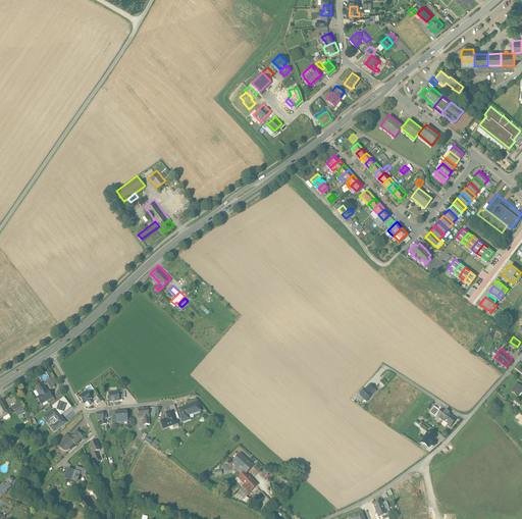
[(50,376),(43,380),(45,383),(48,381),(51,386),(55,384),(54,382),(50,376)]
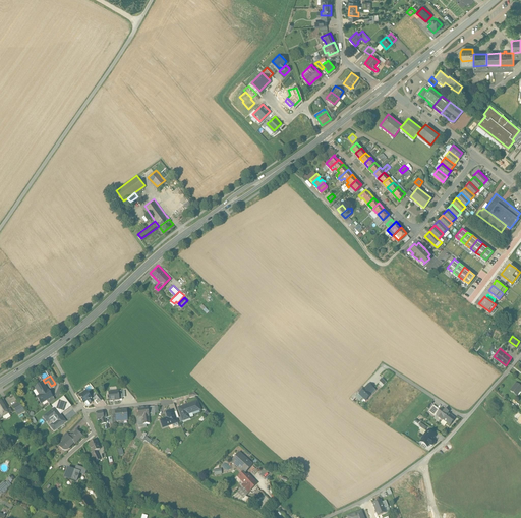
[(43,380),(36,385),(40,393),(48,388),(45,383),(43,380)]
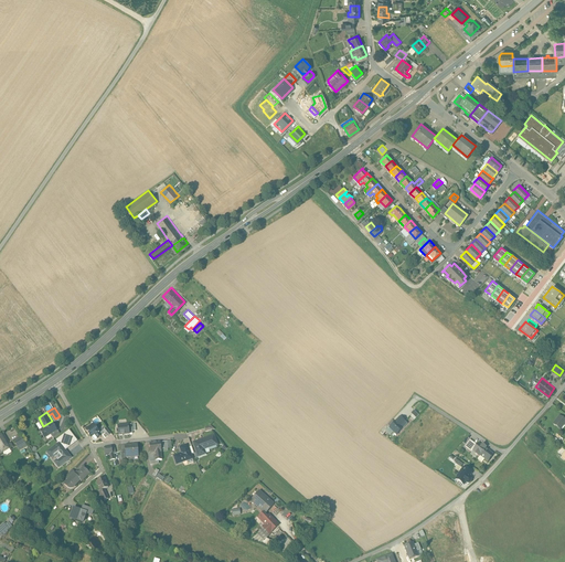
[(564,419),(564,416),(560,413),(554,421),(561,425),(564,419)]
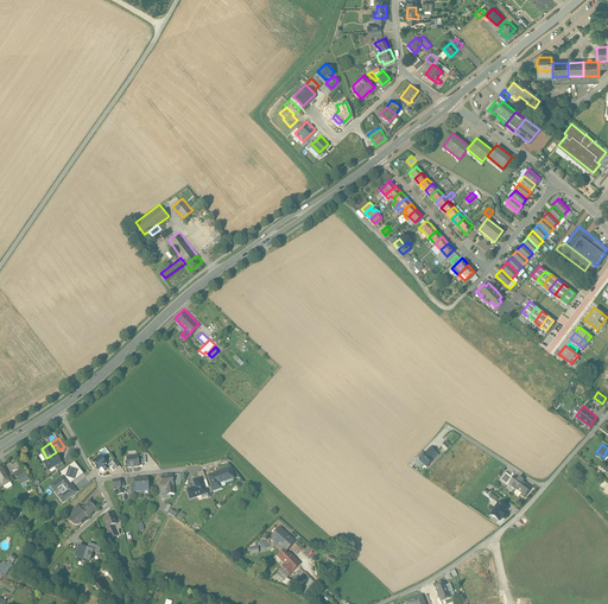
[(431,445),(425,450),(419,457),(426,464),(434,457),(438,452),(431,445)]
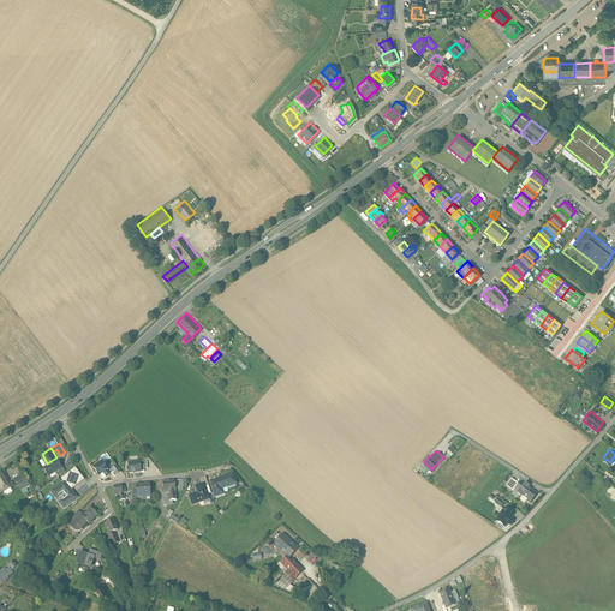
[(47,463),(43,465),(48,473),(55,468),(61,465),(57,457),(47,463)]
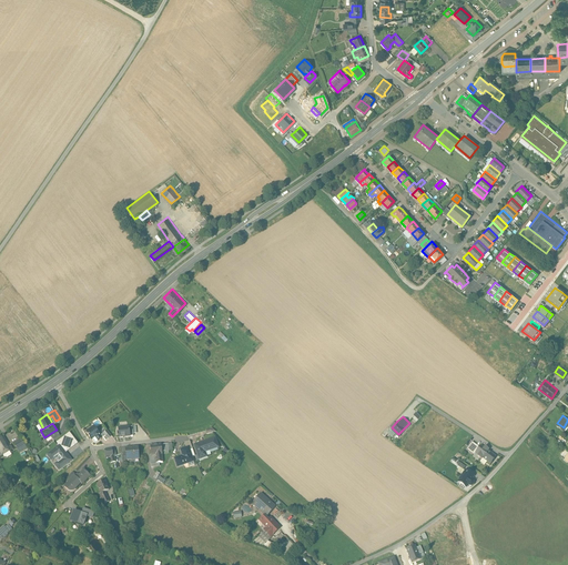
[(93,423),(85,430),(91,437),(95,434),(98,439),(102,435),(99,431),(93,423)]
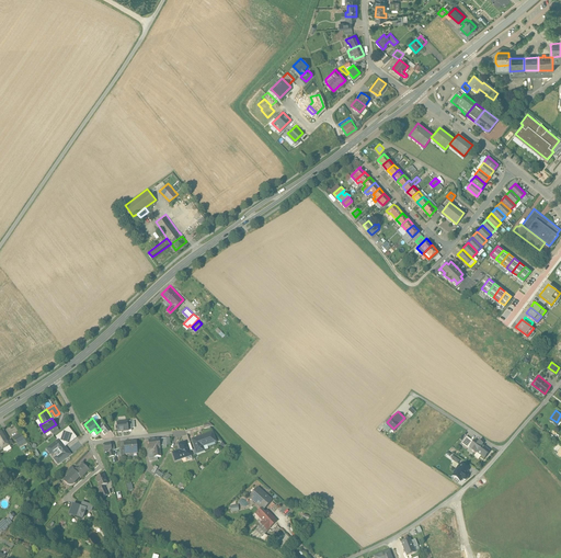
[(127,419),(117,420),(117,430),(132,428),(132,425),(130,419),(127,419)]
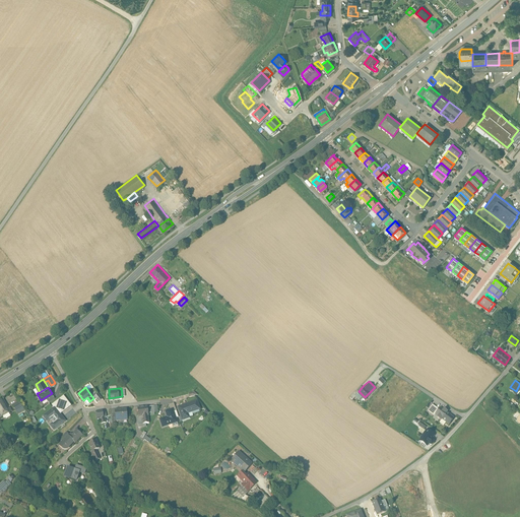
[(63,394),(52,402),(54,405),(59,411),(60,411),(67,405),(65,402),(68,400),(63,394)]
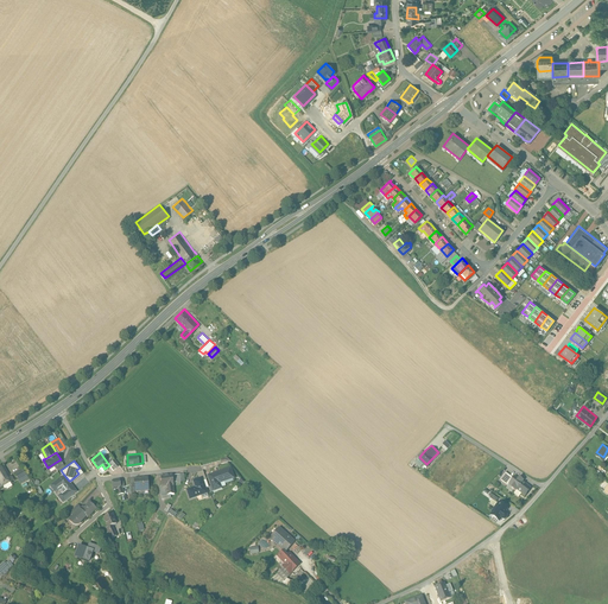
[(2,462),(0,463),(0,483),(0,484),(2,483),(14,477),(12,472),(10,474),(2,462)]
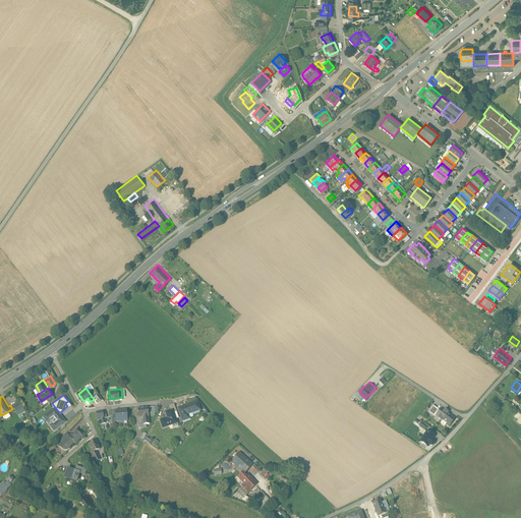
[(19,399),(12,403),(17,411),(23,407),(19,399)]
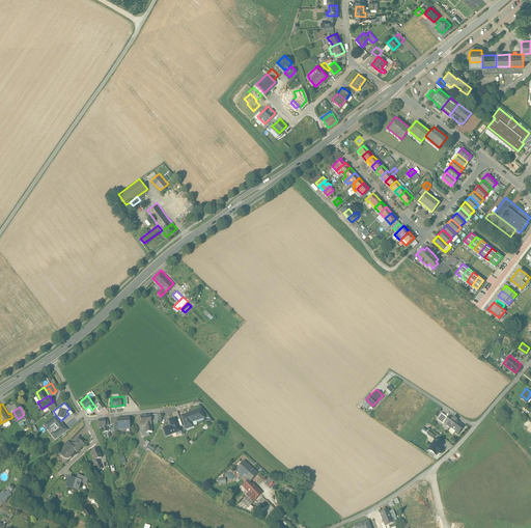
[(192,411),(183,414),(187,426),(193,424),(191,420),(192,420),(192,419),(204,415),(201,407),(192,410),(192,411)]
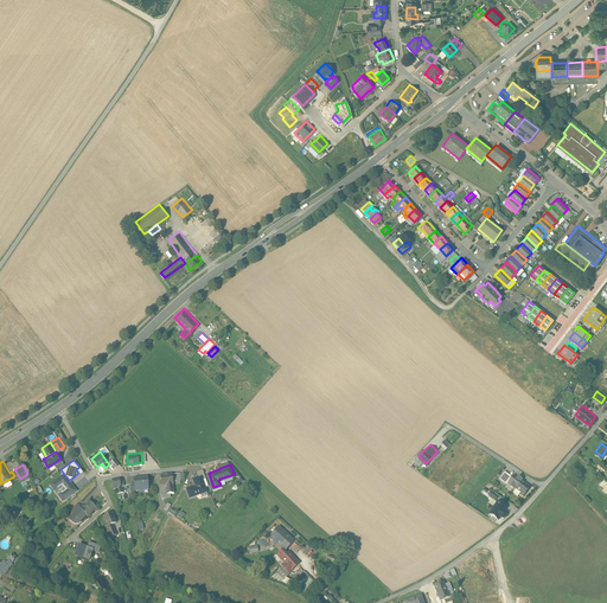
[(512,474),(505,469),(498,476),(506,482),(508,480),(512,474)]
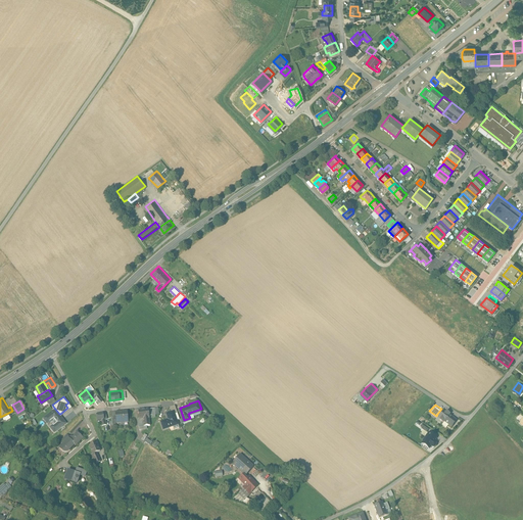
[(148,407),(139,408),(140,416),(138,416),(139,423),(143,422),(144,424),(150,423),(149,415),(149,413),(148,407)]
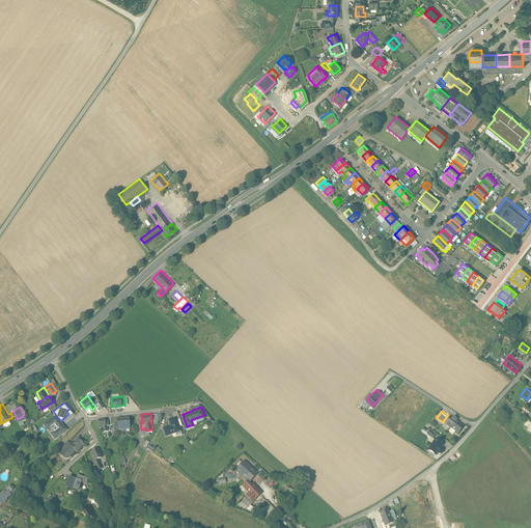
[(61,420),(60,420),(55,414),(46,421),(45,421),(45,423),(48,427),(55,422),(58,426),(51,432),(55,437),(66,427),(61,420)]
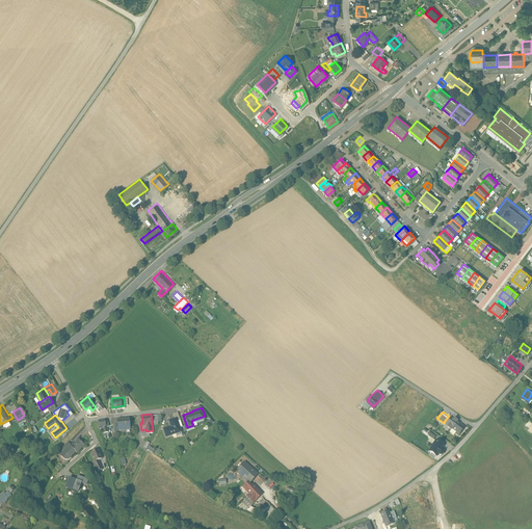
[(453,417),(450,415),(449,416),(445,421),(448,423),(447,425),(451,427),(452,426),(457,420),(458,418),(454,416),(453,417)]
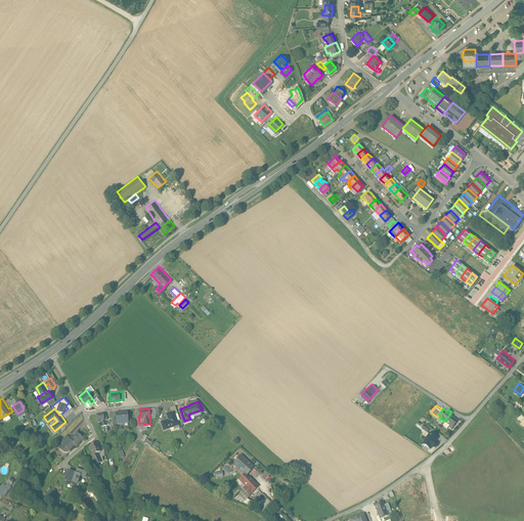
[(127,409),(116,410),(117,421),(121,421),(122,422),(124,422),(124,421),(128,420),(127,409)]
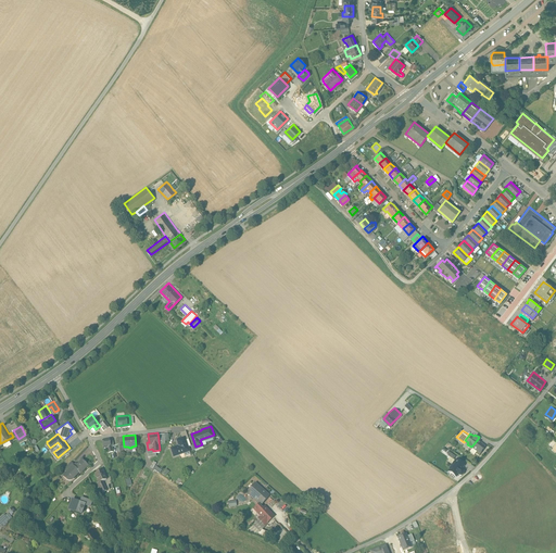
[(109,436),(102,438),(104,445),(108,444),(112,443),(114,443),(113,438),(110,439),(109,436)]
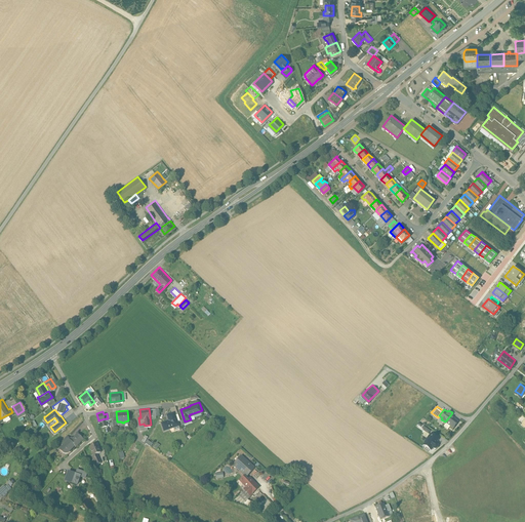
[(169,418),(166,420),(165,419),(161,420),(164,429),(173,425),(173,426),(178,424),(174,412),(172,413),(172,411),(167,413),(169,418)]
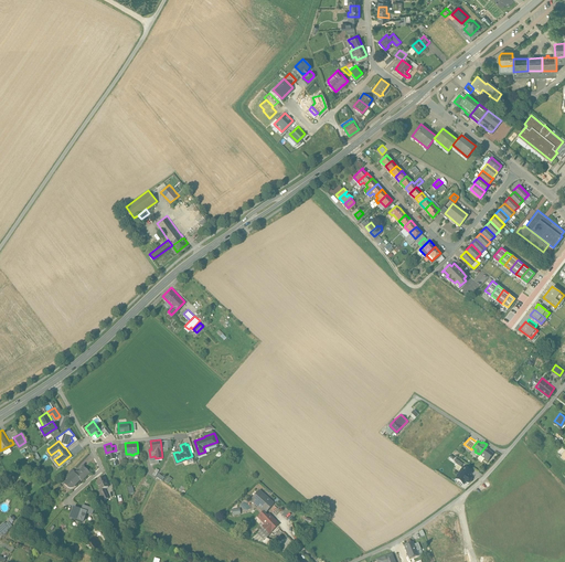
[(493,452),(486,446),(480,453),(488,459),(493,452)]
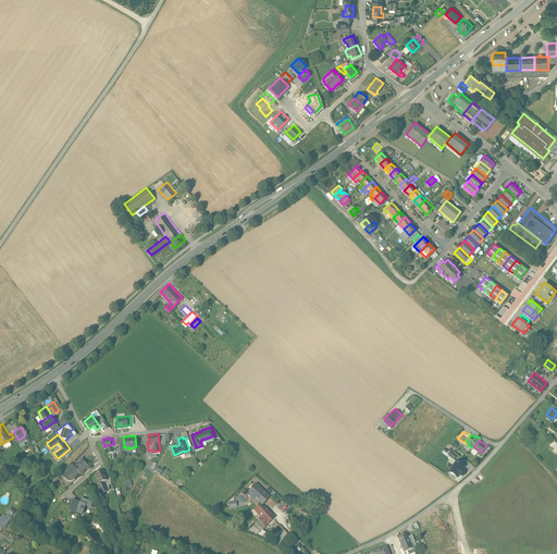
[(83,458),(77,464),(76,463),(75,463),(74,464),(73,465),(75,466),(71,470),(69,468),(66,470),(63,475),(66,477),(67,478),(69,478),(70,478),(71,478),(72,478),(73,477),(73,476),(78,470),(81,471),(88,464),(83,458)]
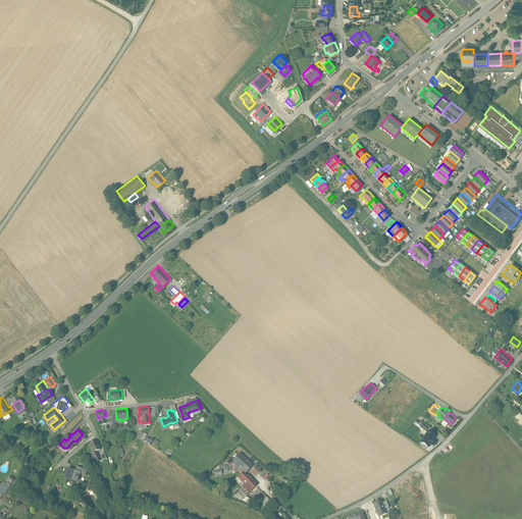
[(427,429),(421,440),(428,446),(430,443),(432,444),(433,444),(434,442),(434,440),(432,438),(435,434),(427,429)]
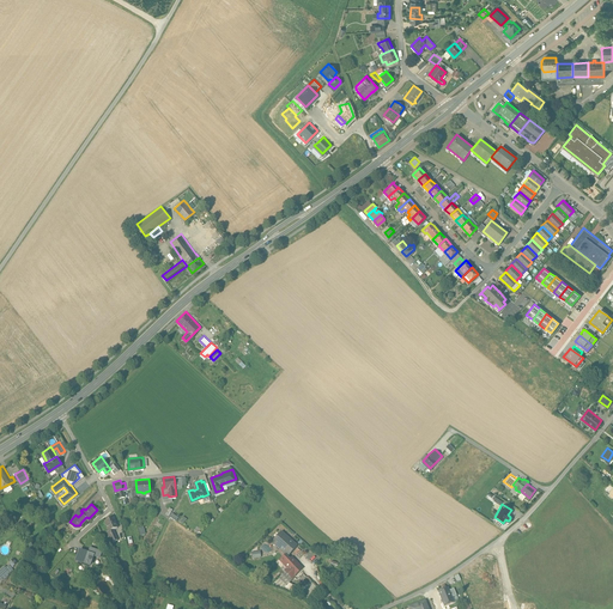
[(113,515),(104,518),(109,529),(108,529),(110,536),(116,534),(113,527),(117,525),(113,515)]
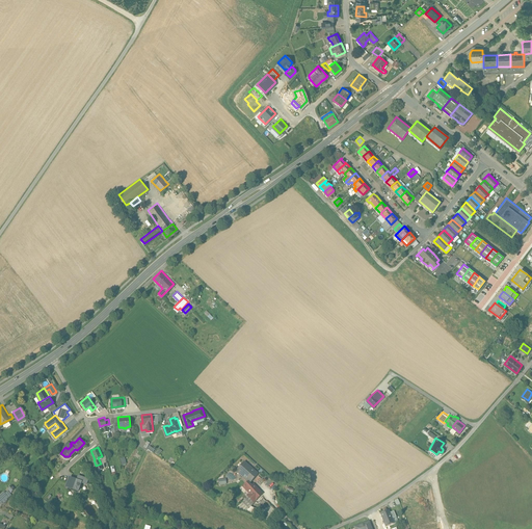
[(257,472),(244,461),(237,469),(242,474),(245,471),(248,474),(248,475),(250,477),(257,472)]
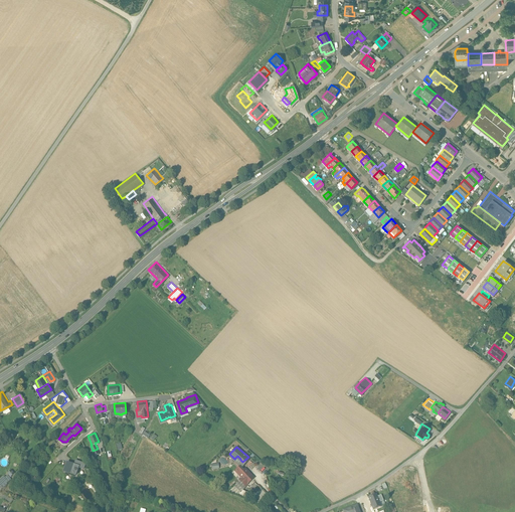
[(74,463),(66,461),(63,469),(75,473),(78,465),(74,463)]
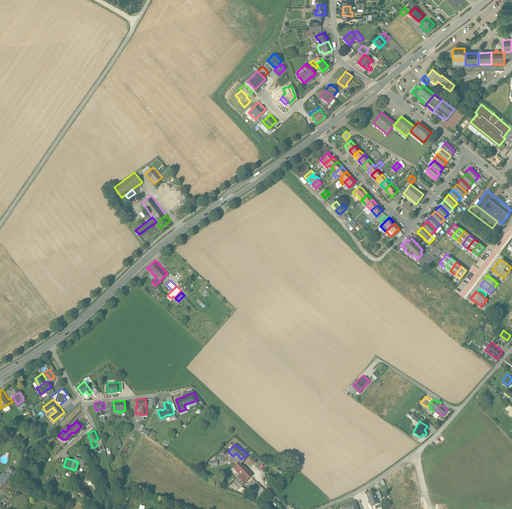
[(251,473),(243,465),(241,467),(238,463),(235,466),(241,473),(243,474),(240,477),(243,481),(243,480),(251,473)]
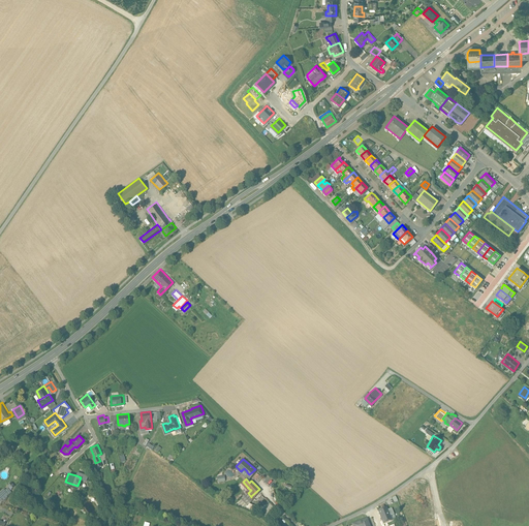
[(4,486),(0,489),(0,494),(9,487),(7,485),(5,487),(4,486)]
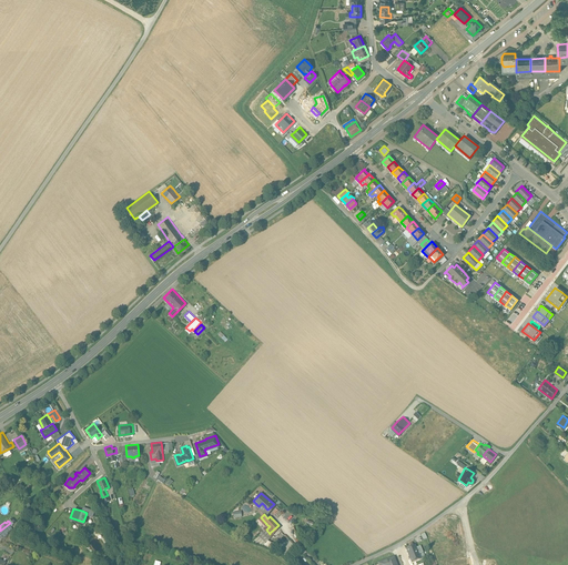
[(267,525),(259,533),(265,541),(271,535),(270,533),(270,534),(266,530),(270,526),(267,525)]
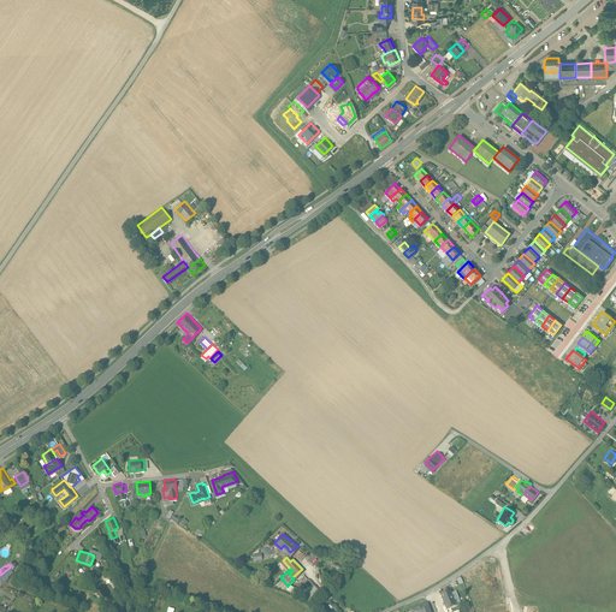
[(312,581),(301,590),(308,598),(319,588),(312,581)]
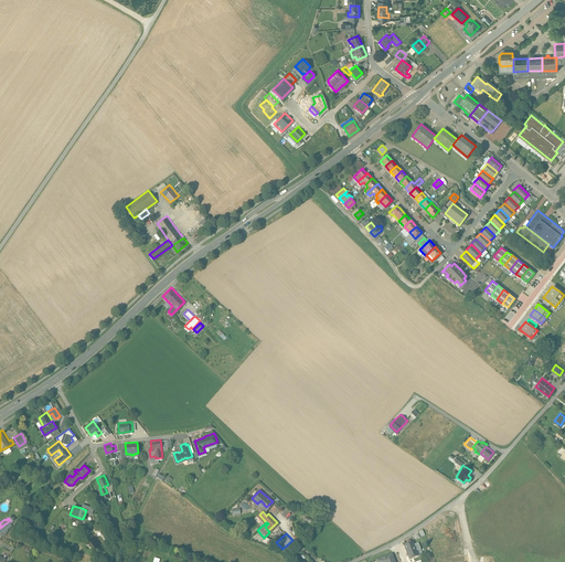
[(416,549),(413,540),(404,543),(409,557),(418,553),(416,549)]
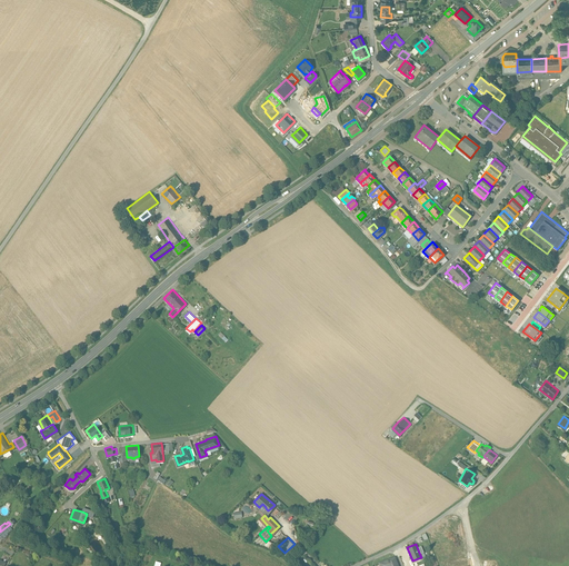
[(398,565),(395,556),(379,562),(380,565),(398,565)]
